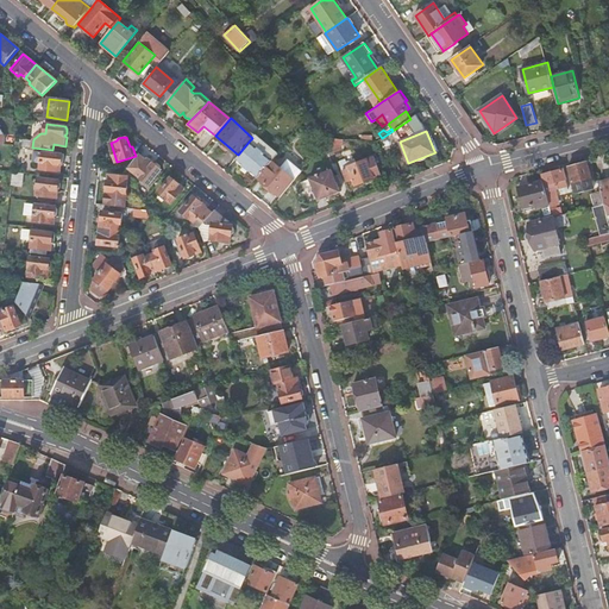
[(343,139),(330,138),(334,152),(341,150),(339,146),(344,145),(343,139)]
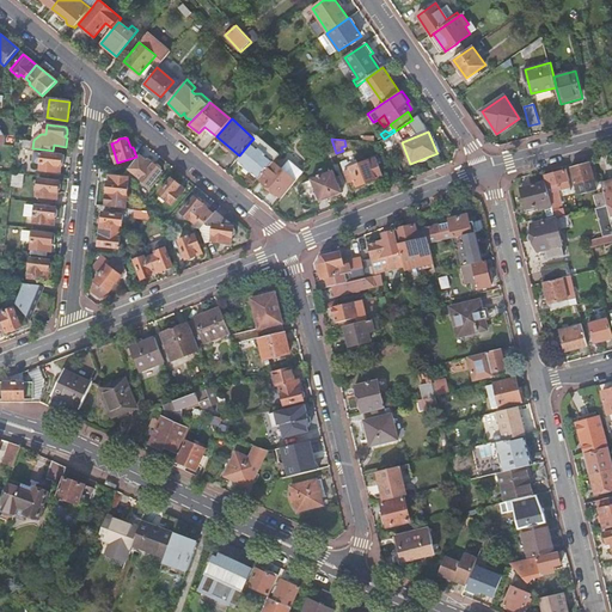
[(251,141),(239,155),(236,160),(259,179),(274,163),(275,161),(251,141)]
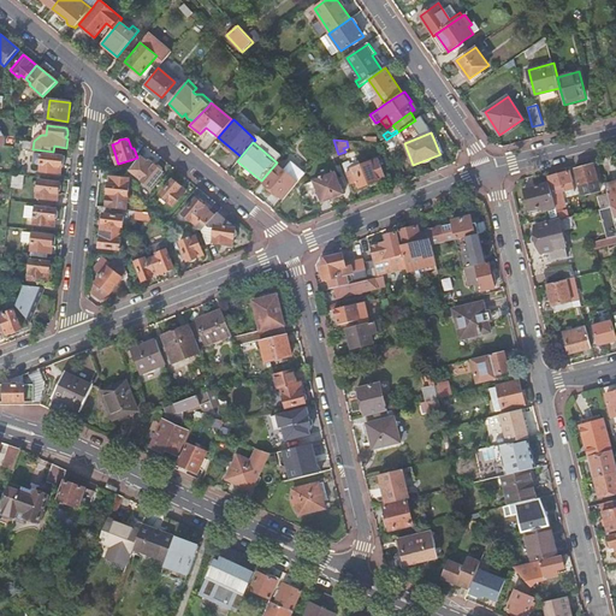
[(35,153),(34,165),(41,165),(41,171),(61,173),(61,167),(64,167),(65,157),(35,153)]
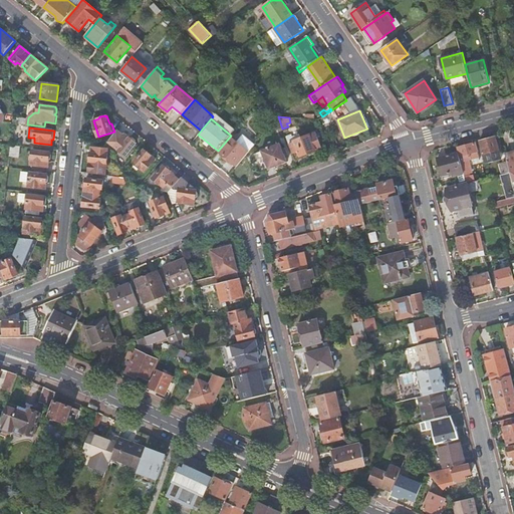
[(117,130),(108,142),(125,156),(137,143),(136,142),(136,140),(133,138),(132,139),(125,134),(123,136),(117,130)]
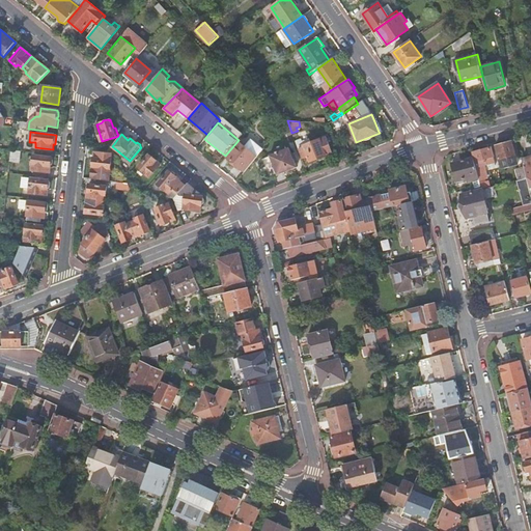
[(301,138),(295,141),(300,154),(302,159),(308,156),(310,162),(326,156),(333,152),(327,136),(311,142),(309,138),(302,141),(301,138)]
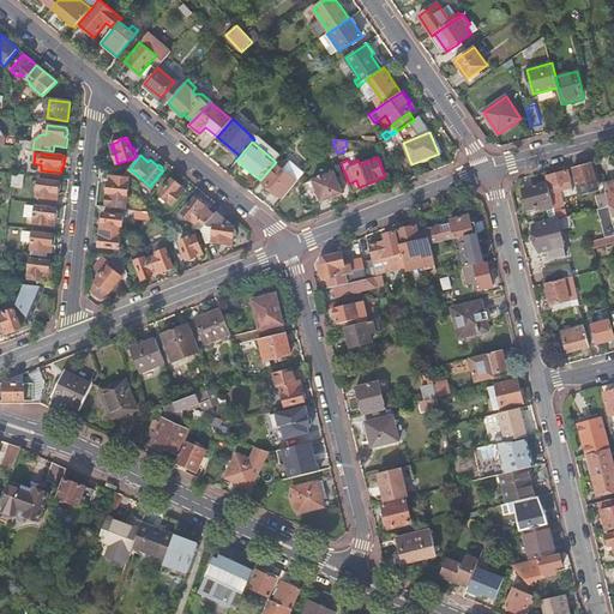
[(275,163),(260,180),(283,199),(296,181),(275,163)]
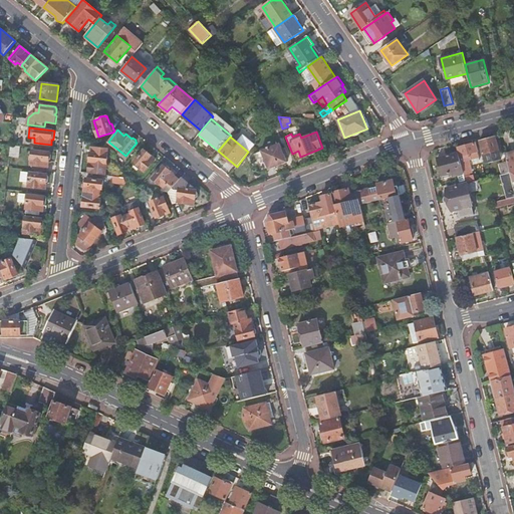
[(496,138),(480,142),(484,155),(499,151),(496,138)]
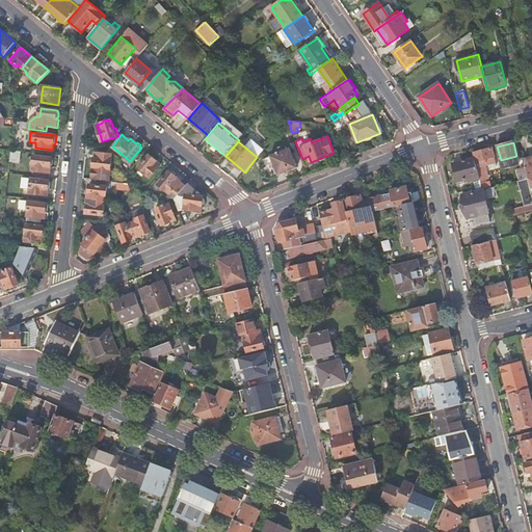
[(290,148),(271,156),(278,175),(297,167),(290,148)]
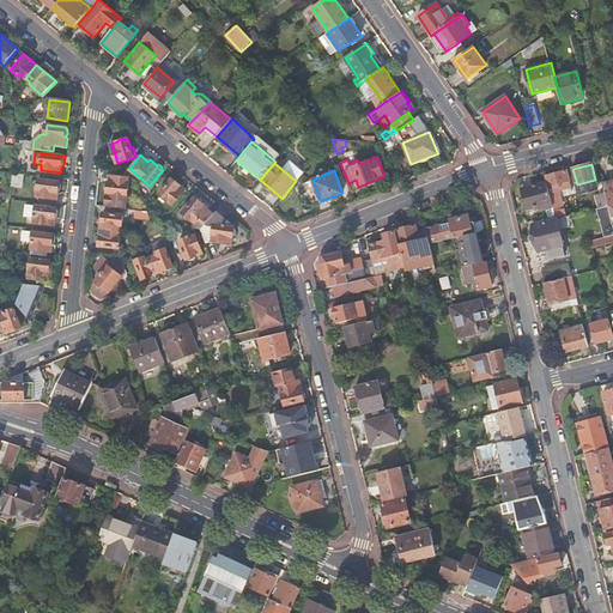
[(568,170),(546,176),(551,193),(570,188),(569,181),(570,181),(568,170)]
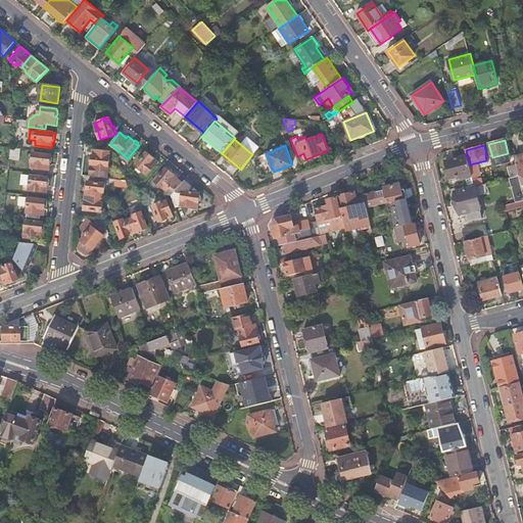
[(11,148),(10,159),(18,159),(20,149),(11,148)]
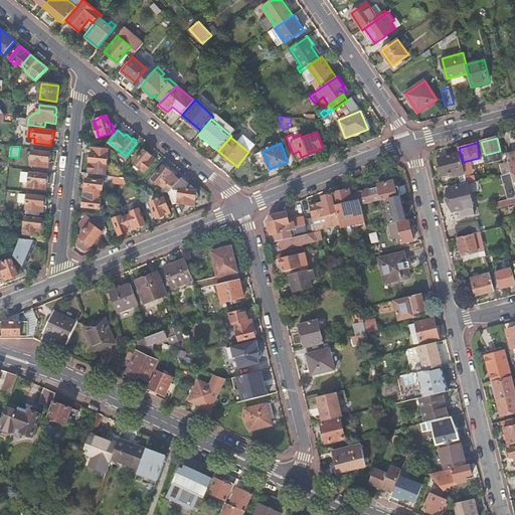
[(90,164),(89,173),(104,174),(106,163),(107,163),(109,149),(93,147),(92,153),(90,155),(90,158),(91,159),(91,161),(93,162),(92,164),(90,164)]
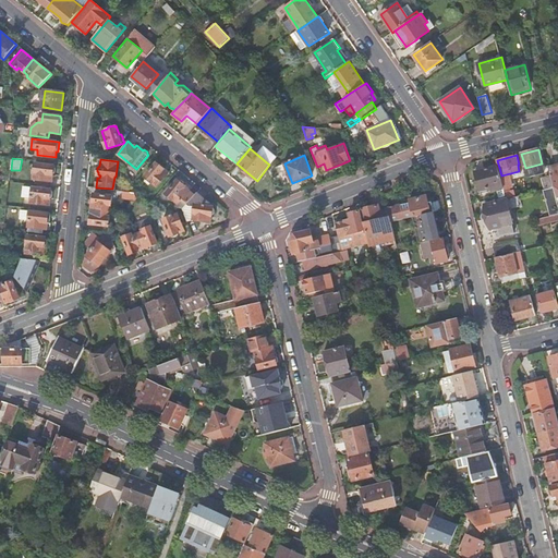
[(36,162),(34,179),(52,181),(53,174),(56,172),(56,168),(55,167),(55,165),(36,162)]
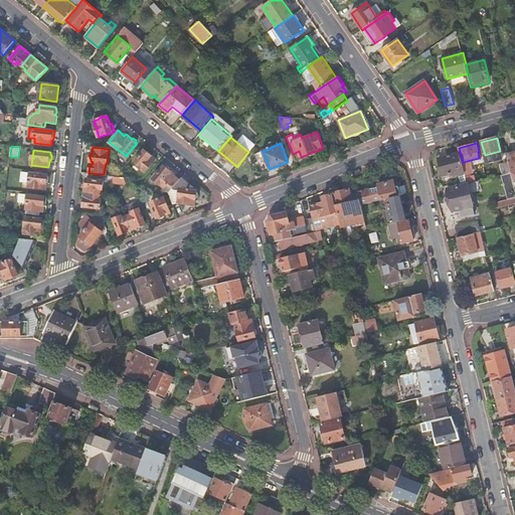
[(145,150),(134,163),(145,172),(156,159),(151,155),(151,153),(148,150),(146,151),(145,150)]
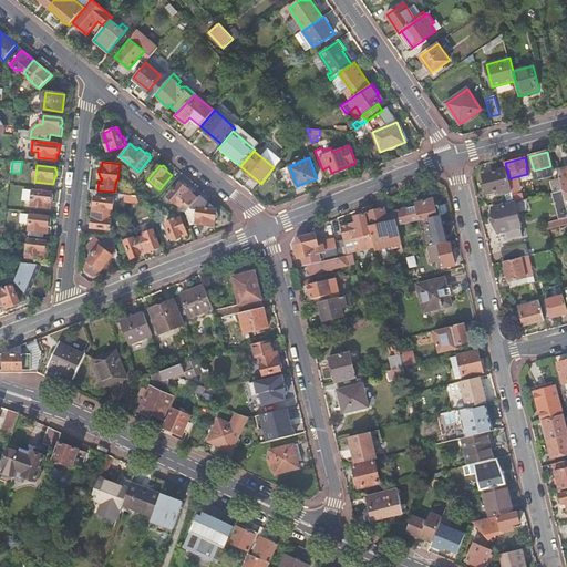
[(512,191),(506,167),(483,174),(488,193),(500,191),(501,194),(512,191)]
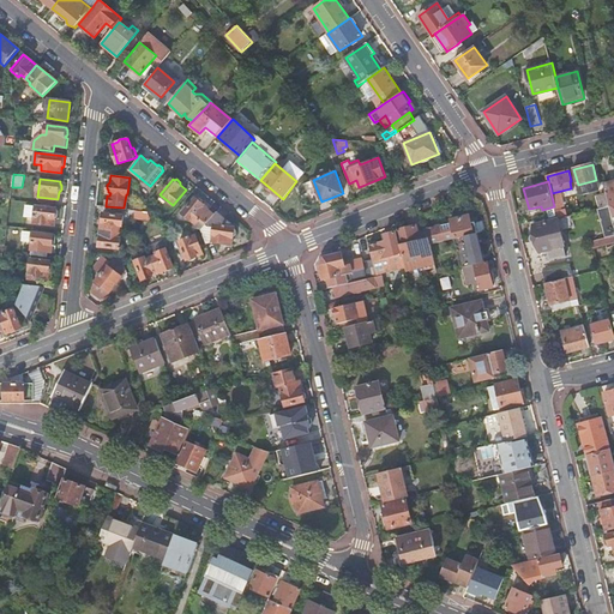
[(613,181),(603,184),(609,205),(613,216),(613,215),(613,181)]
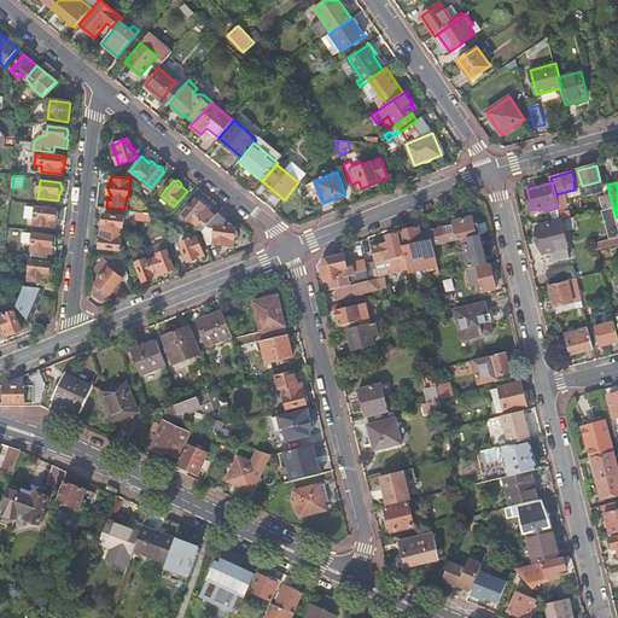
[(185,214),(204,231),(216,216),(210,210),(210,209),(205,204),(204,202),(200,199),(199,199),(197,198),(185,214)]
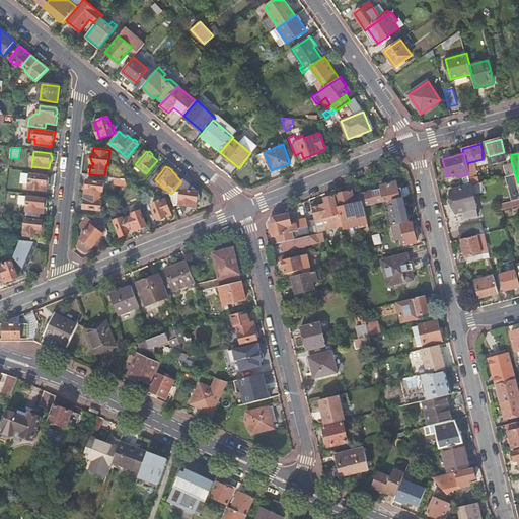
[(515,173),(505,176),(511,201),(518,198),(518,188),(518,182),(515,173)]
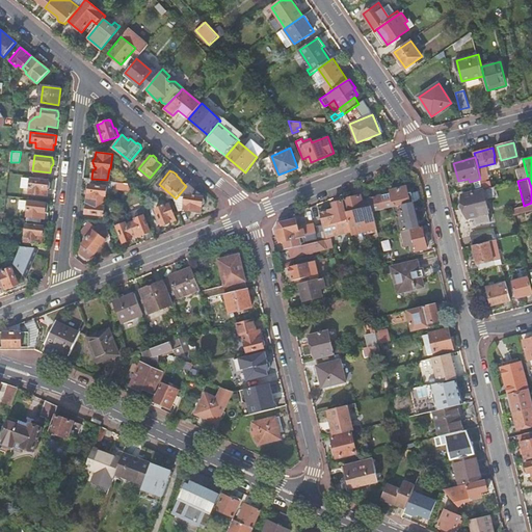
[(31,179),(30,193),(48,195),(49,189),(50,188),(51,183),(49,182),(49,181),(31,179)]
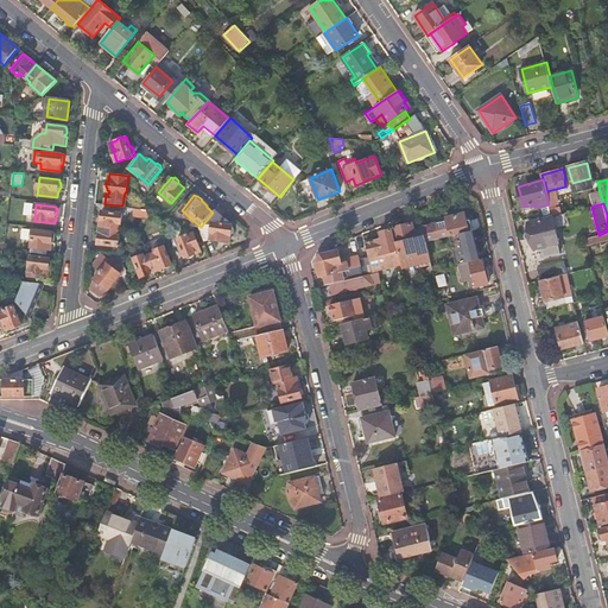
[(426,241),(451,235),(455,235),(473,230),(470,220),(467,220),(464,209),(463,210),(463,213),(447,216),(448,220),(423,226),(424,229),(426,241)]
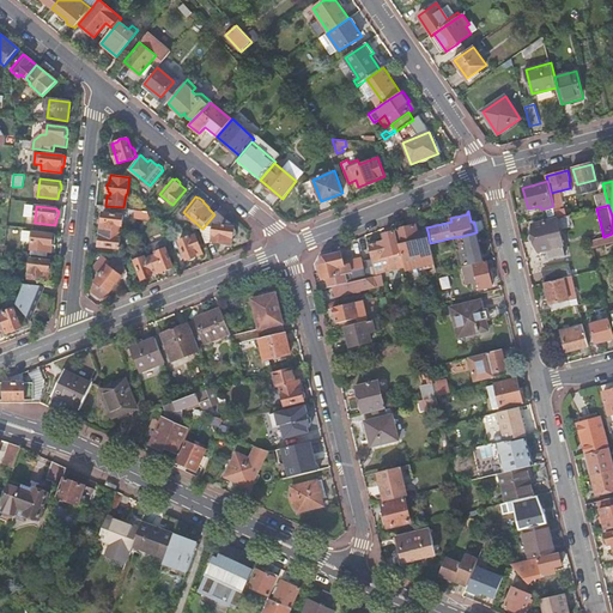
[(103,212),(102,229),(120,230),(120,224),(122,224),(123,214),(103,212)]
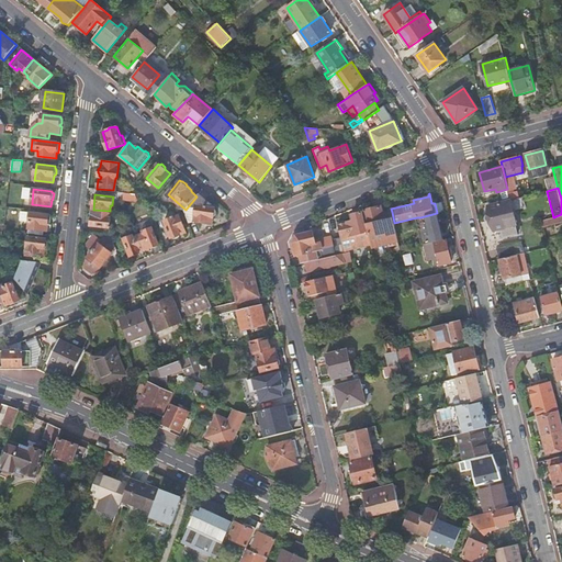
[(186,210),(184,211),(189,223),(194,221),(213,224),(214,217),(216,216),(216,211),(215,210),(215,209),(199,194),(197,197),(186,210)]
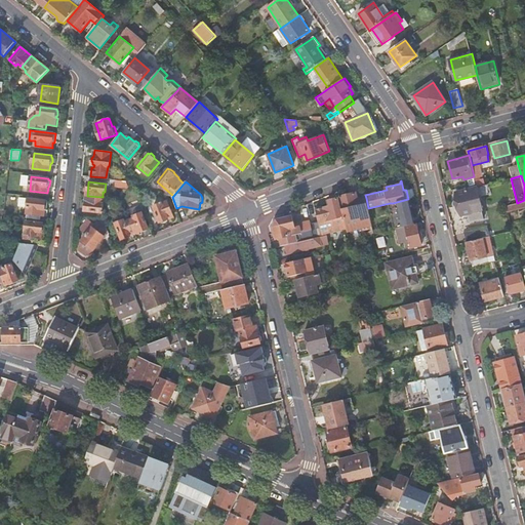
[(476,185),(467,187),(468,191),(456,193),(462,215),(468,214),(471,213),(472,214),(482,212),(482,210),(483,210),(477,188),(477,187),(476,185)]
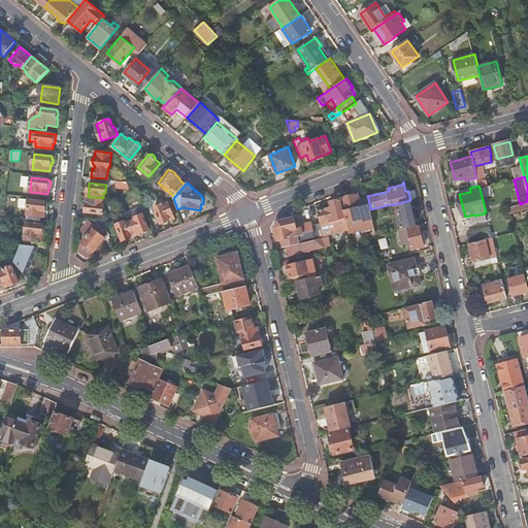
[(358,194),(341,198),(341,199),(344,209),(349,227),(350,232),(374,227),(371,211),(370,209),(368,199),(360,200),(358,194)]
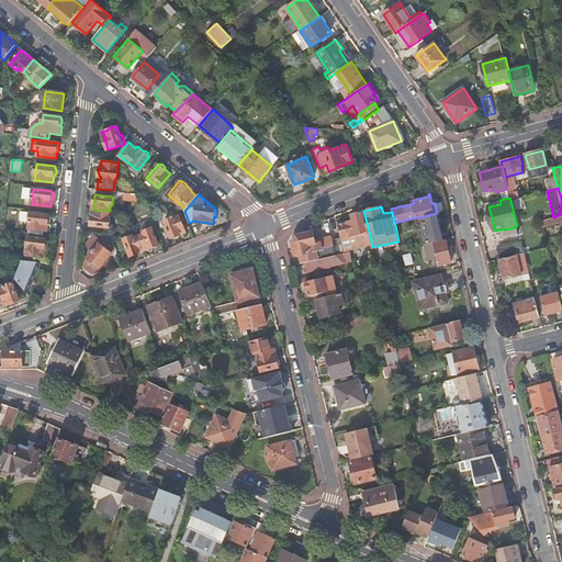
[(110,211),(93,210),(91,224),(110,226),(111,217),(109,216),(110,211)]
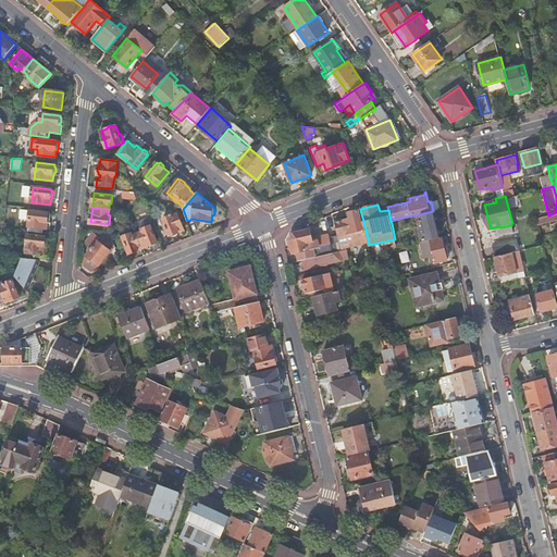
[(344,220),(335,222),(338,234),(343,250),(344,250),(347,249),(346,244),(349,243),(349,244),(368,239),(363,221),(360,210),(359,210),(349,212),(350,218),(344,220)]
